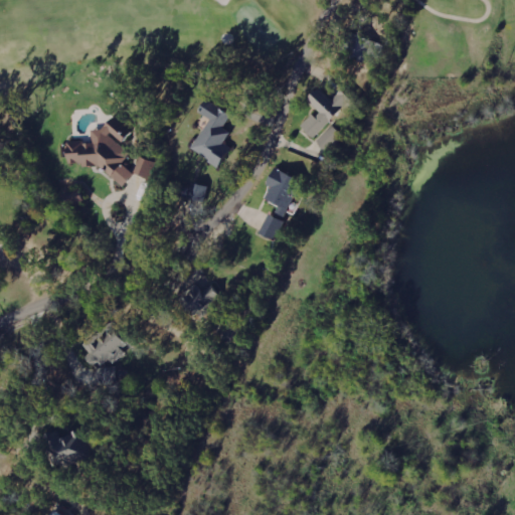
[(381,42),(346,33),(340,54),(365,61),(367,52),(378,55),(381,42)]
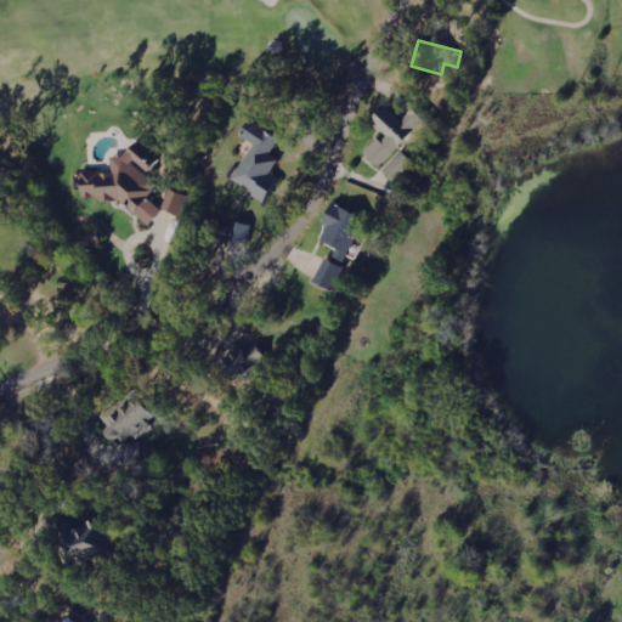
[(430,113),(423,107),(408,124),(384,105),(369,122),(384,133),(365,156),(383,170),(430,113)]
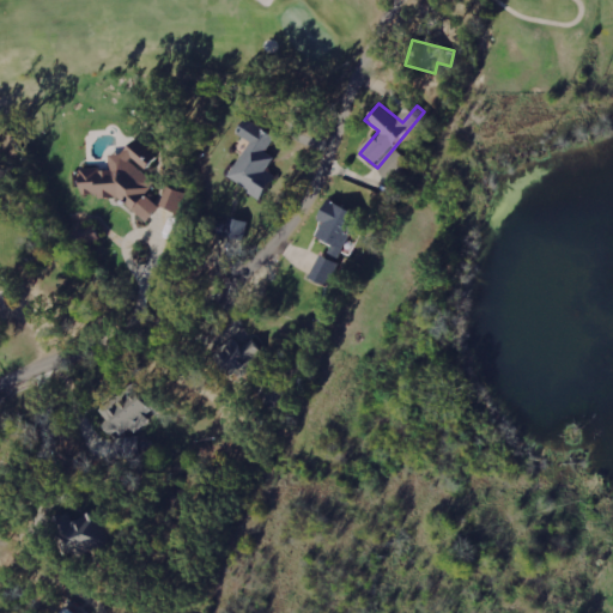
[(226,177),(260,198),(274,174),(267,169),(274,158),(265,152),(274,137),(244,119),(236,133),(249,141),(226,177)]
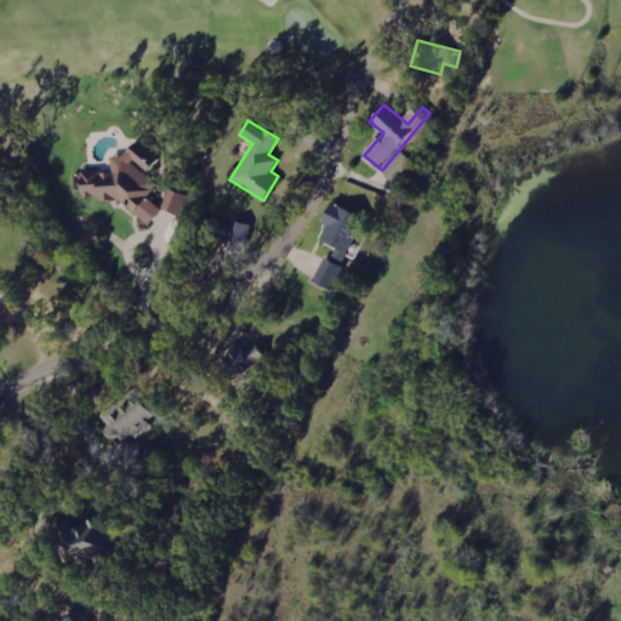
[(103,172),(98,167),(89,178),(87,178),(77,191),(87,200),(93,193),(109,206),(118,198),(147,224),(160,210),(146,197),(157,184),(144,174),(149,166),(130,149),(120,161),(117,158),(103,172)]
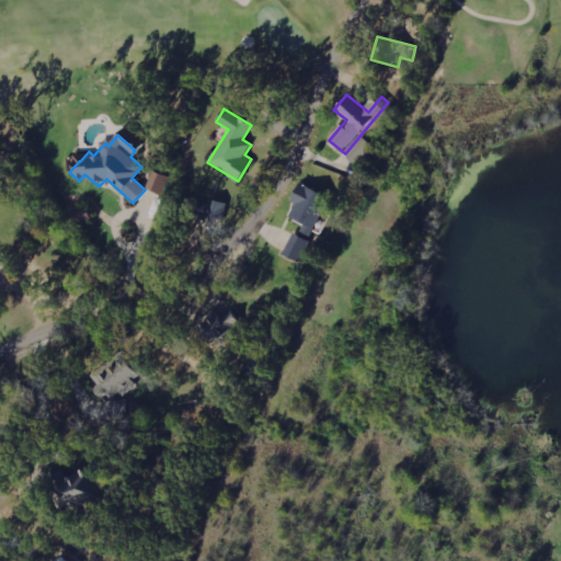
[(150,191),(162,196),(170,178),(157,172),(150,191)]
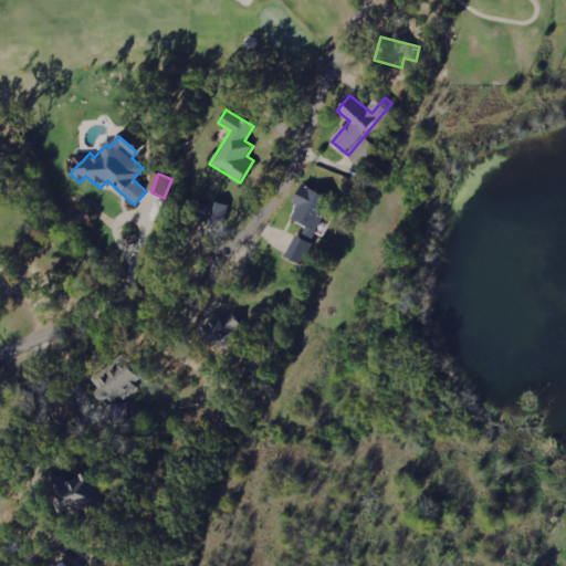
[(317,231),(332,199),(300,185),(292,203),(296,206),(291,220),(317,231)]
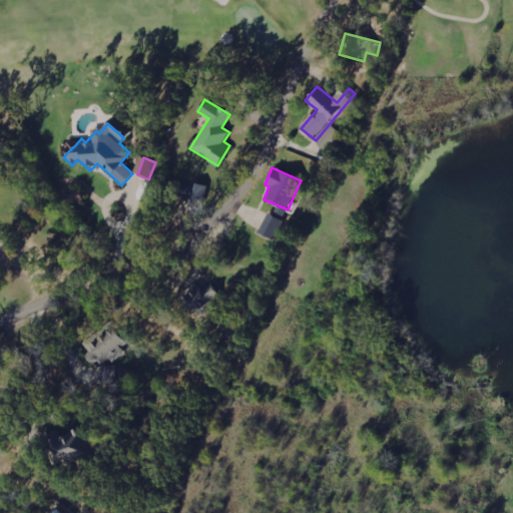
[(187,197),(204,200),(206,185),(189,182),(187,197)]
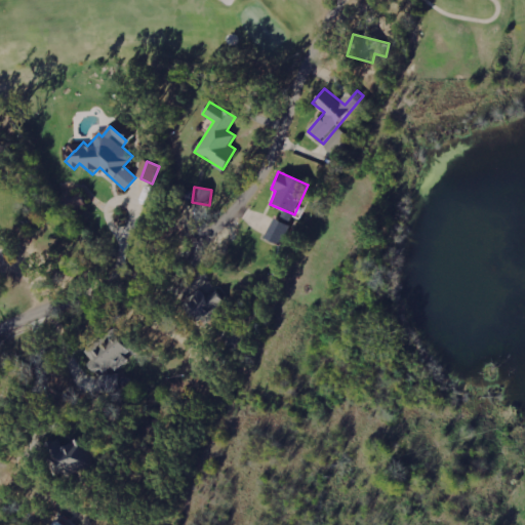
[(206,313),(225,303),(218,290),(205,297),(202,292),(183,303),(193,323),(201,318),(204,323),(210,320),(206,313)]
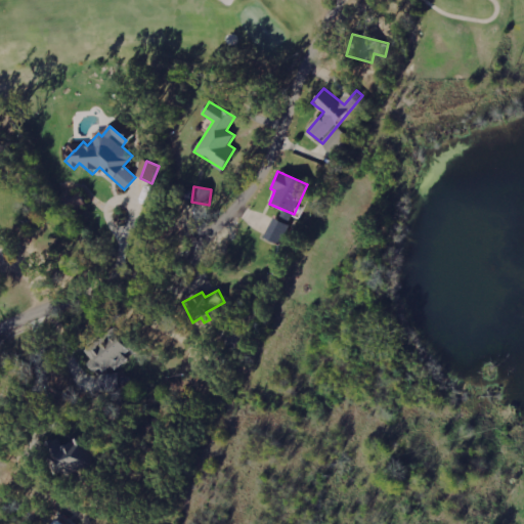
[(111,332),(83,353),(98,373),(107,364),(113,370),(130,357),(111,332)]
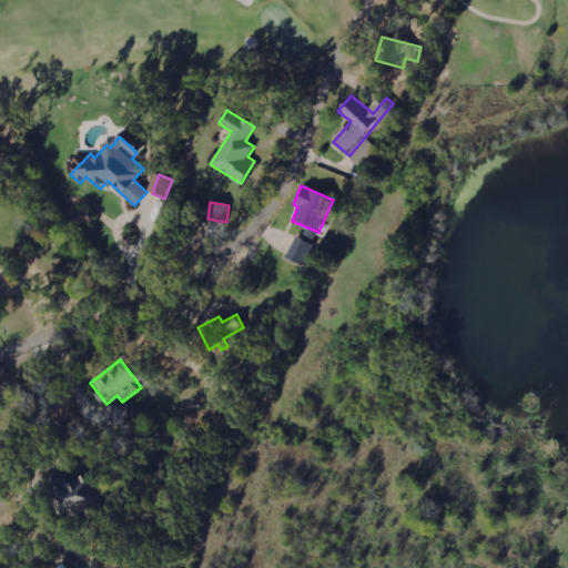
[(101,505),(90,472),(68,480),(64,474),(47,480),(56,504),(62,501),(68,517),(101,505)]
